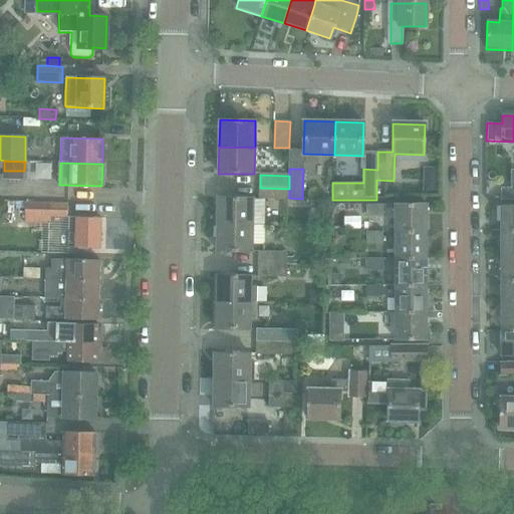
[(424,181),(423,194),(436,195),(437,182),(424,181)]
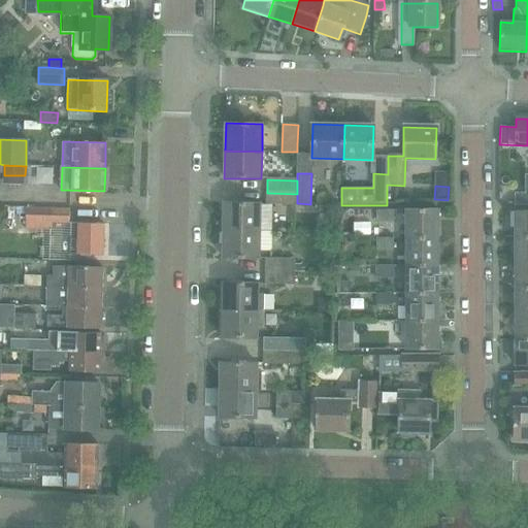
[(516,205),(527,204),(527,192),(516,192),(516,205)]
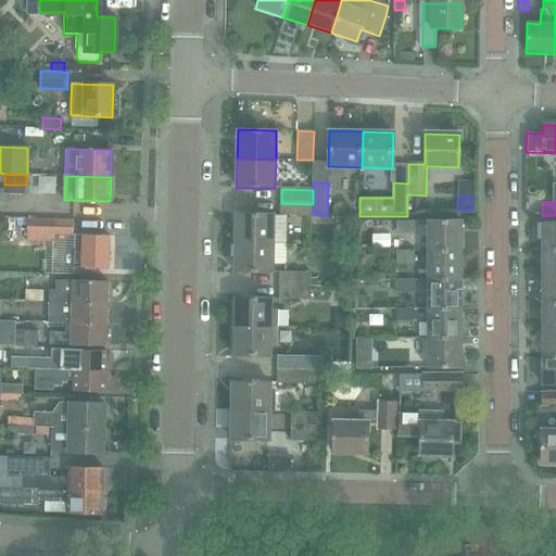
[(235,243),(287,244),(287,216),(312,216),(313,214),(313,204),(281,203),(281,215),(236,214),(235,243)]
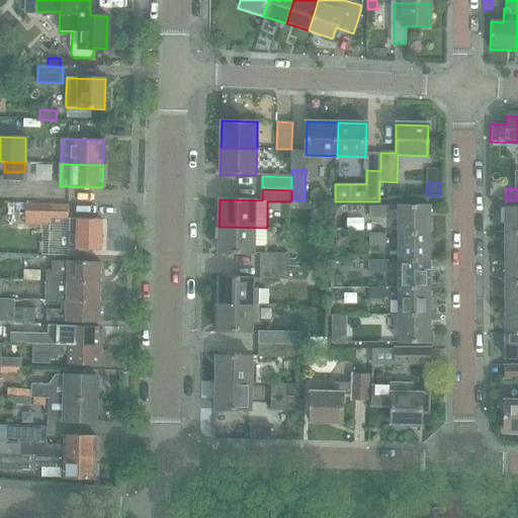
[(50,227),(50,219),(67,219),(68,206),(26,205),(25,226),(50,227)]
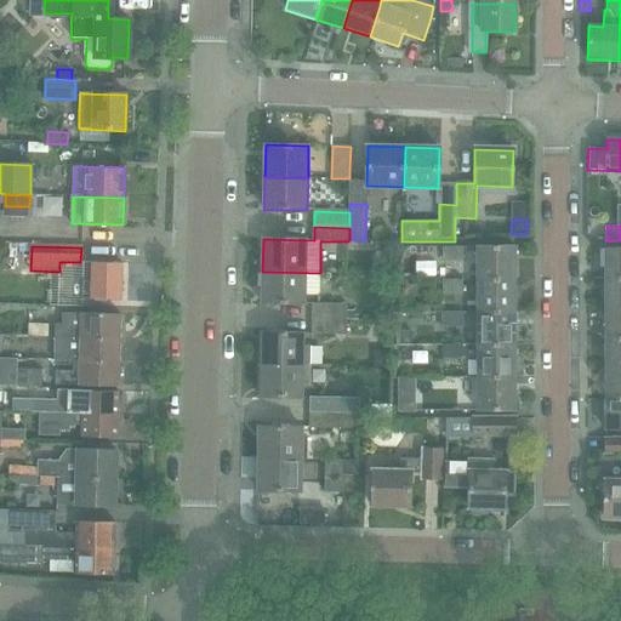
[(443,262),(463,262),(463,248),(443,248),(443,262)]
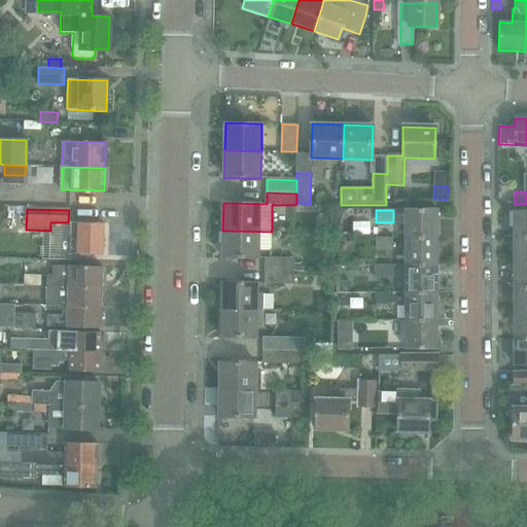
[(405,210),(405,238),(437,238),(437,210),(405,210)]
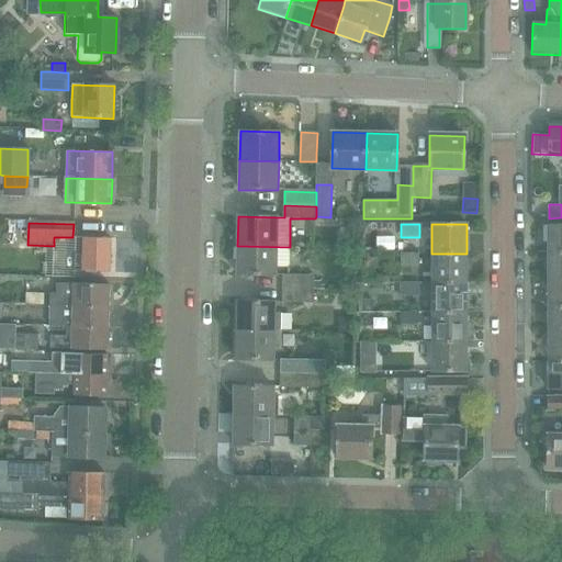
[(561,224),(548,225),(548,253),(561,251),(561,224)]
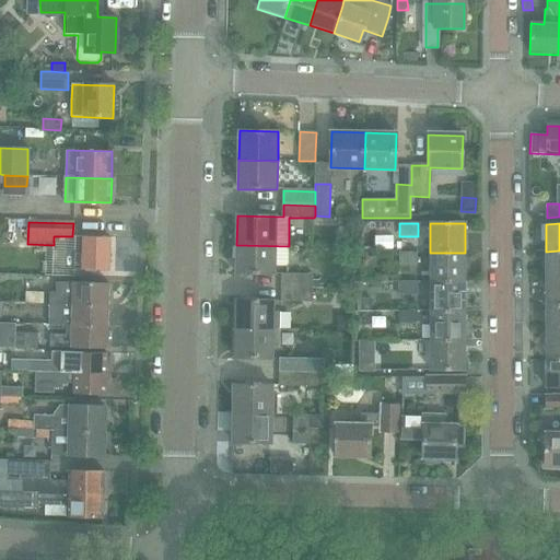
[(73,268),(86,268),(108,269),(109,236),(82,235),(82,254),(74,254),(73,268)]
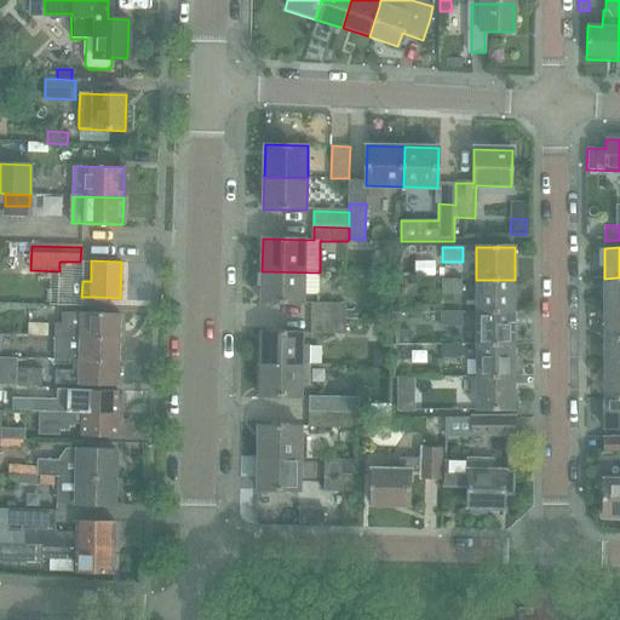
[(304,303),(305,296),(319,296),(320,273),(262,271),(262,302),(304,303)]
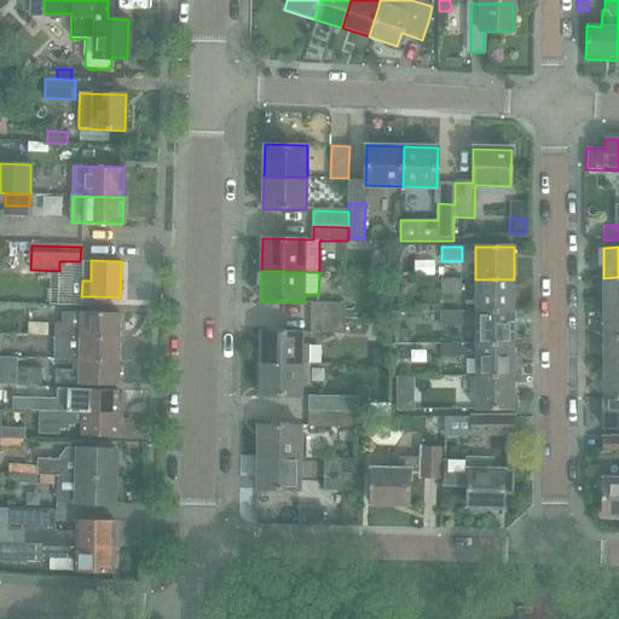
[(618,277),(603,278),(603,307),(618,307),(618,277)]
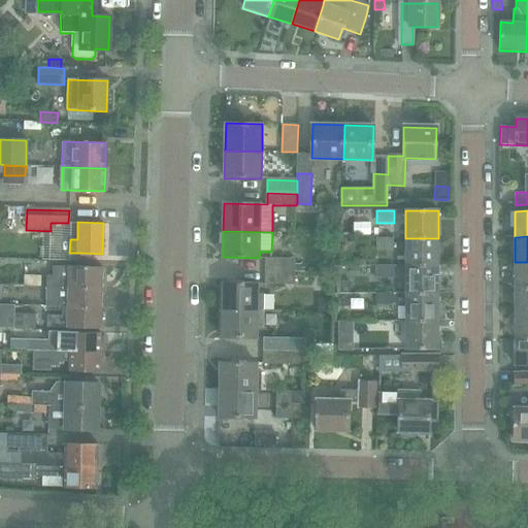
[(376,251),(393,252),(394,238),(376,238),(376,251)]
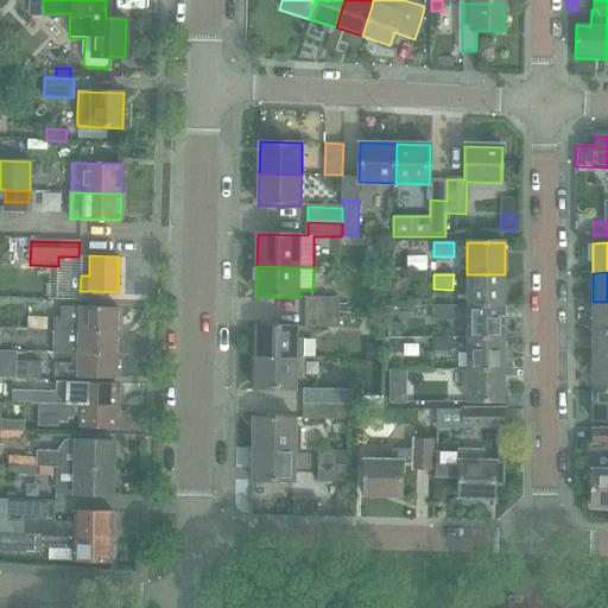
[(505,274),(467,274),(467,306),(505,308),(505,274)]
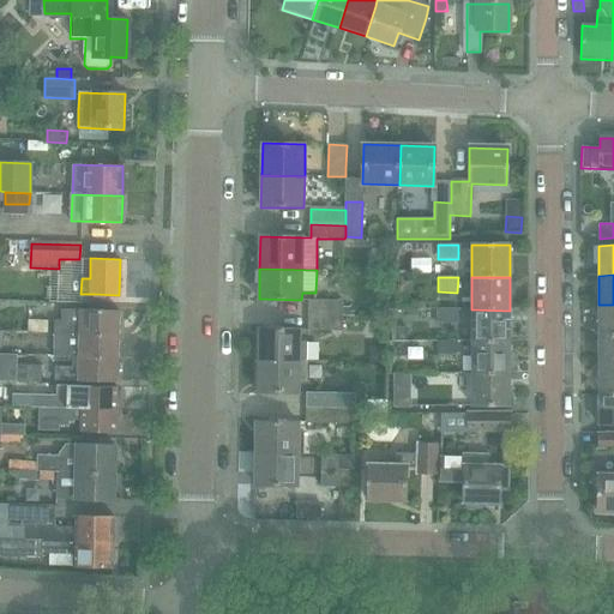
[(384,298),(372,298),(372,309),(384,309),(384,298)]
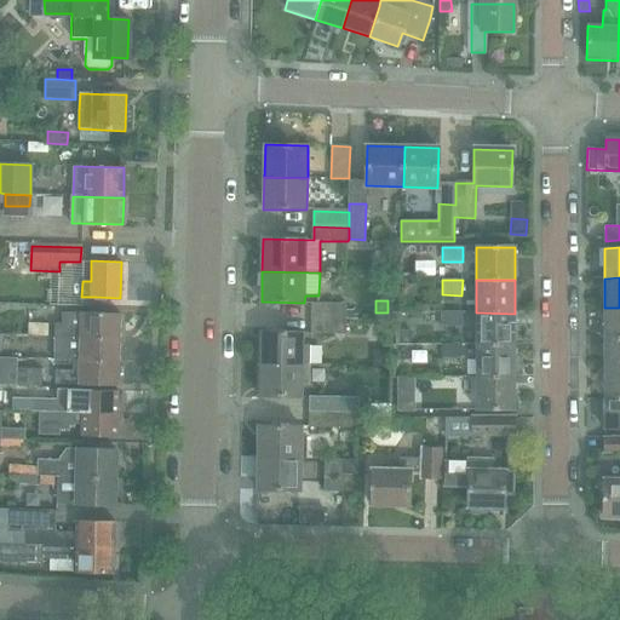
[(311,320),(345,321),(346,304),(311,304),(311,320)]
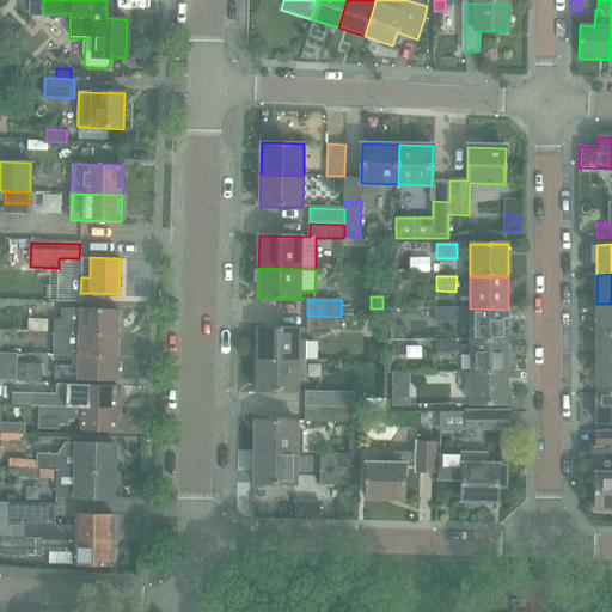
[(611,304),(597,304),(597,334),(611,334),(611,304)]
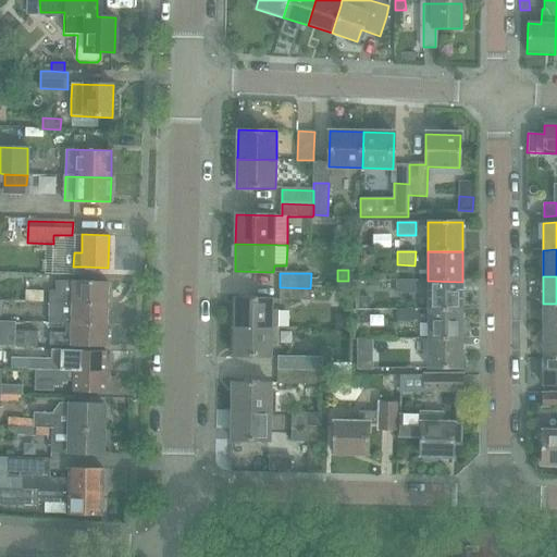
[(50,292),(49,302),(107,304),(108,282),(56,280),(54,292),(50,292)]
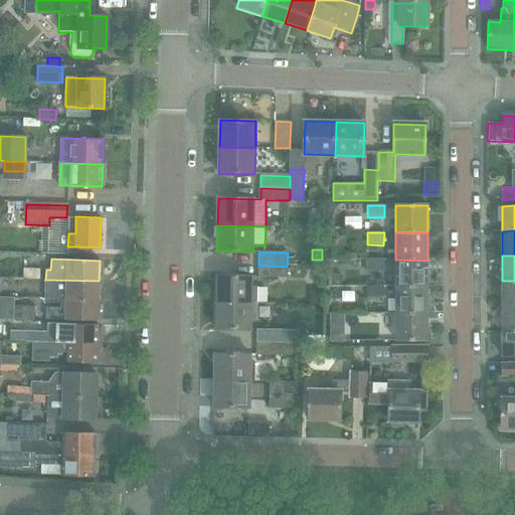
[(351,272),(384,272),(384,260),(351,260),(351,272)]
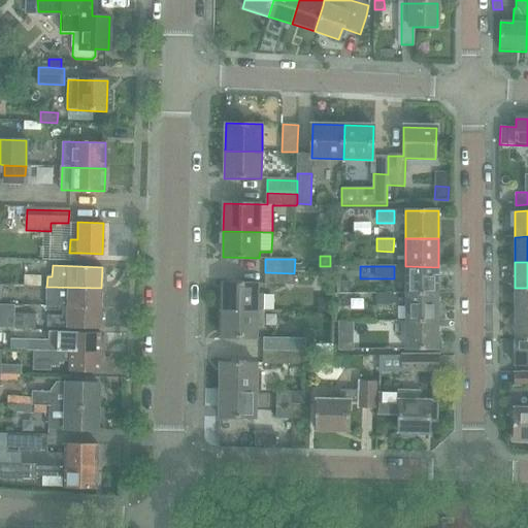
[(405,266),(405,295),(438,295),(438,267),(405,266)]
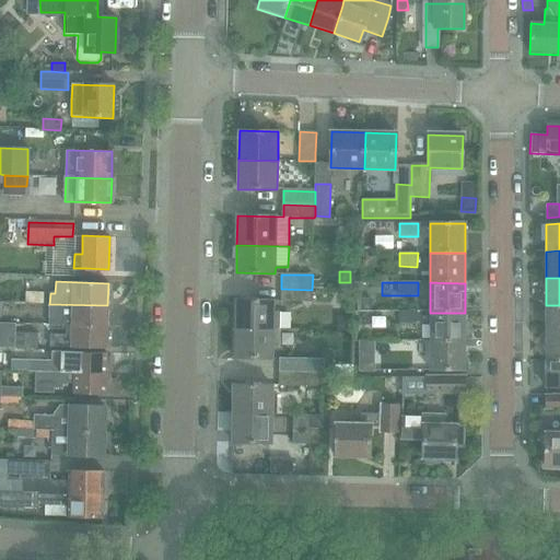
[(312,290),(281,289),(281,301),(312,301),(312,290)]
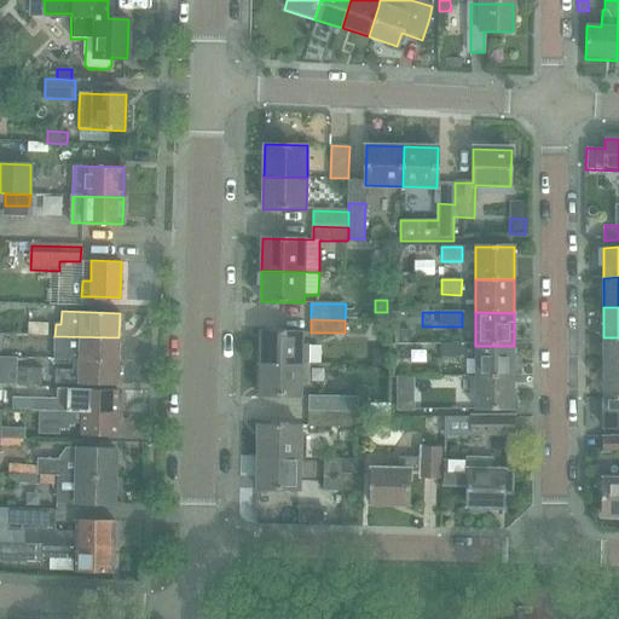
[(260,366),(302,368),(302,346),(304,333),(260,331),(260,366)]
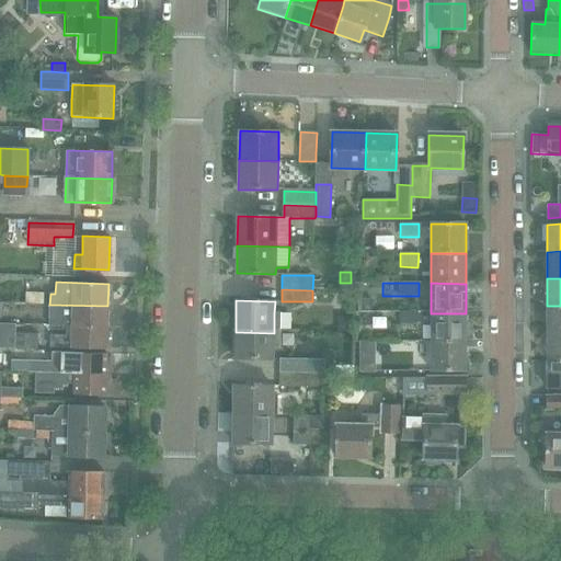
[(49,325),(71,327),(107,328),(107,306),(49,305),(49,325)]
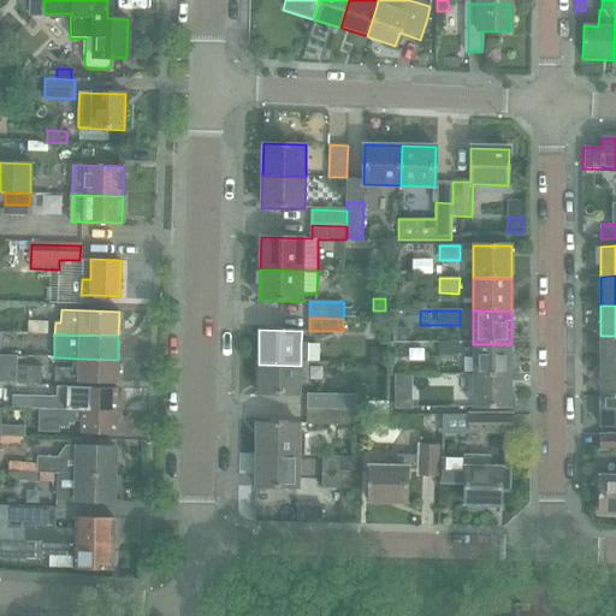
[(600,366),(615,366),(615,336),(600,336),(600,366)]
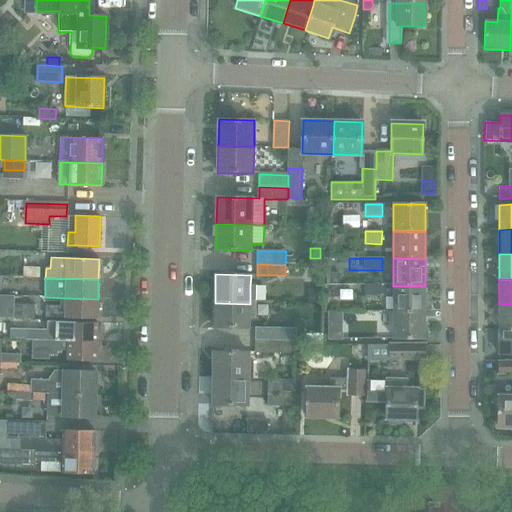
[(365,296),(381,297),(381,285),(365,284),(365,296)]
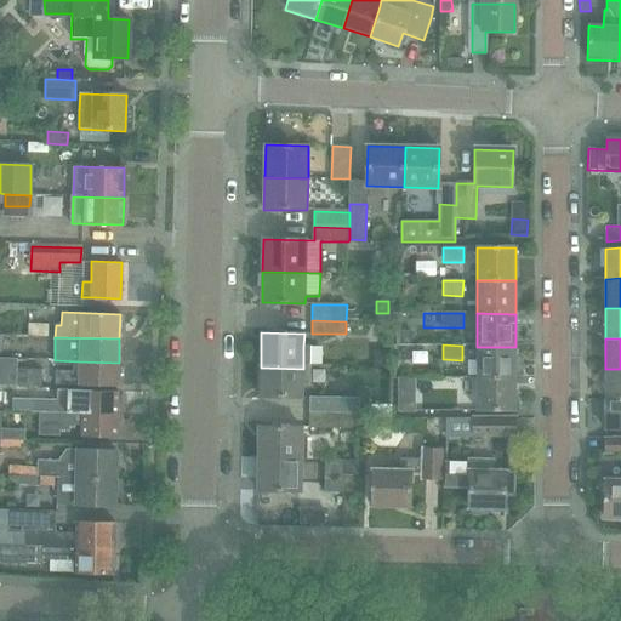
[(516,347),(477,347),(477,380),(516,380),(516,377),(523,377),(523,376),(522,376),(522,359),(516,359),(516,347)]
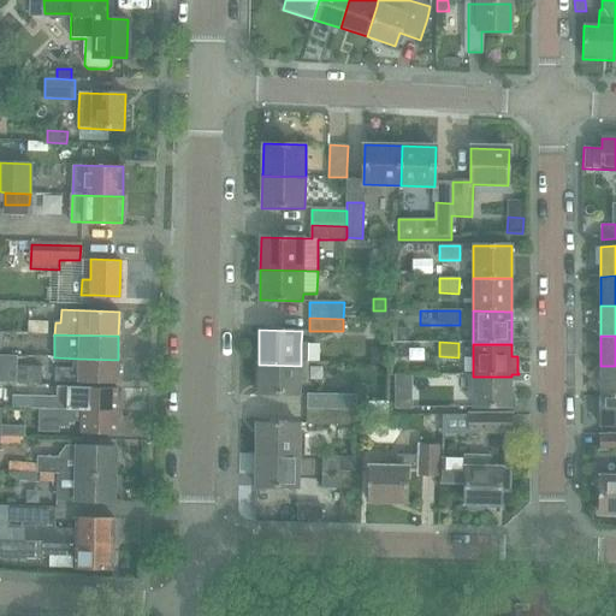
[(386,348),(371,348),(371,363),(386,363),(386,348)]
